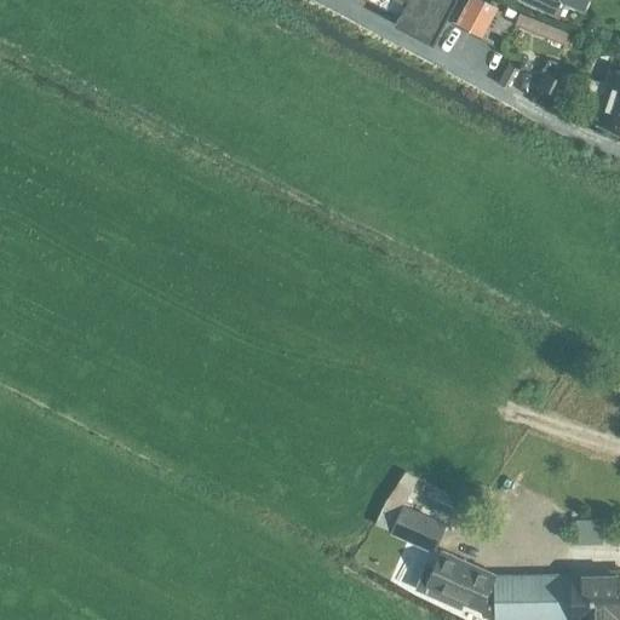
[(368,0),(438,36),(457,0),(368,0)]
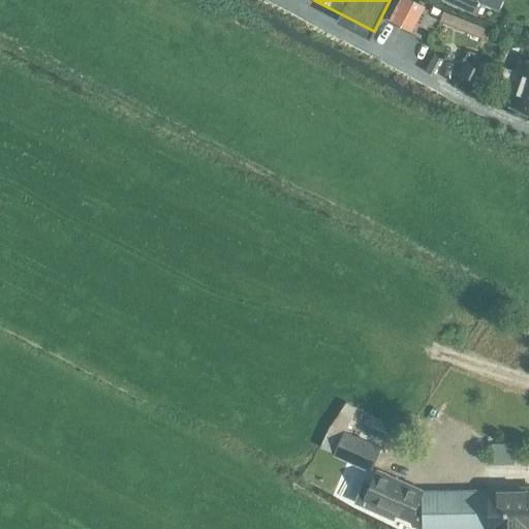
[(413,0),(399,0),(390,20),(412,32),(426,6),(413,0)]
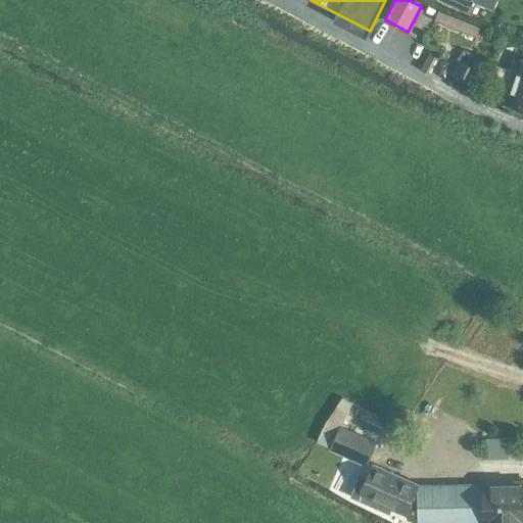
[(437,0),(472,15),(476,4),(491,10),(492,7),(495,0),(437,0)]
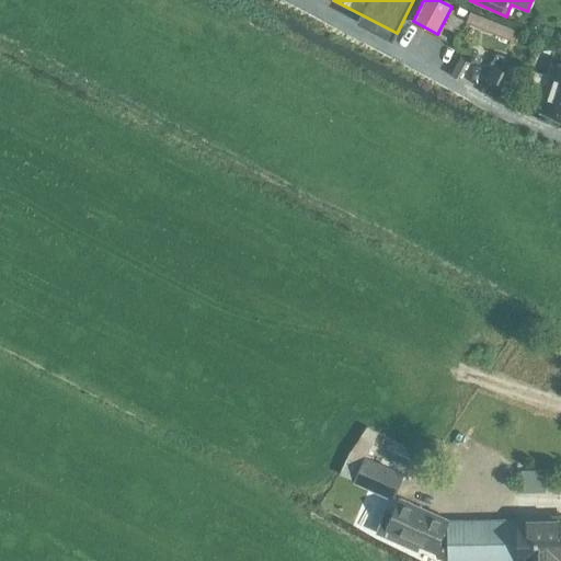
[(467,23),(512,42),(516,31),(471,12),(467,23)]
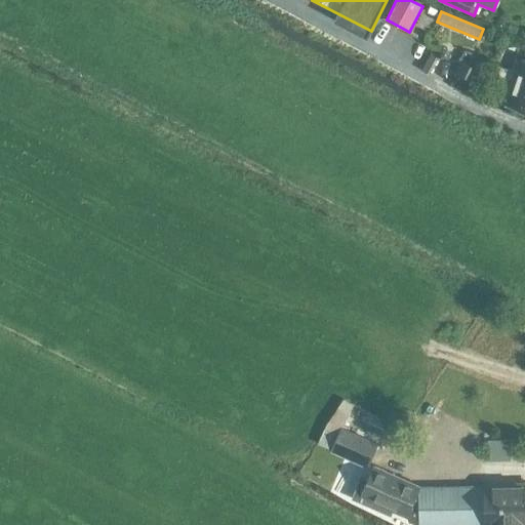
[(524,51),(519,71),(500,65),(496,76),(524,85),(524,51)]
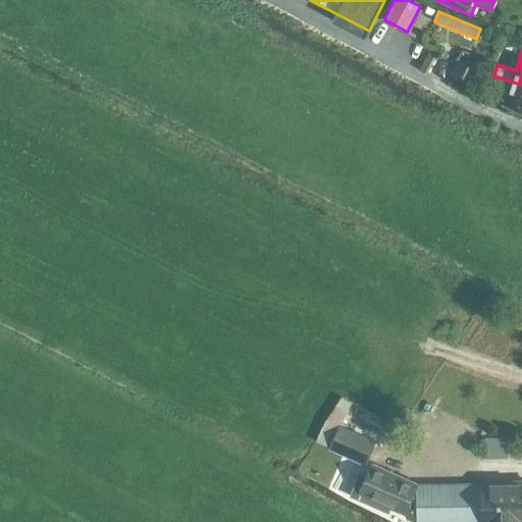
[(428,75),(437,60),(429,56),(421,71),(428,75)]
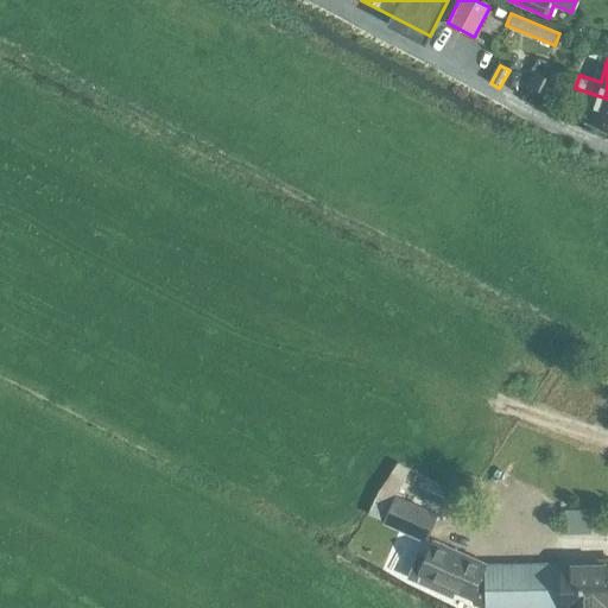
[(546,101),(557,82),(537,73),(526,92),(546,101)]
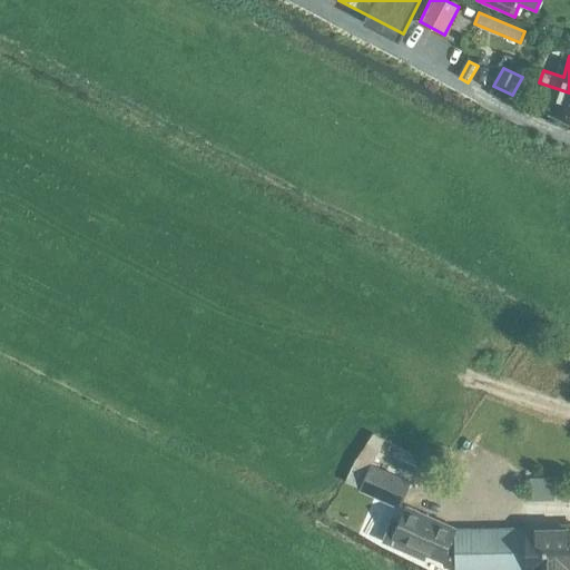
[(569,119),(569,92),(539,82),(536,92),(556,99),(551,114),(569,119)]
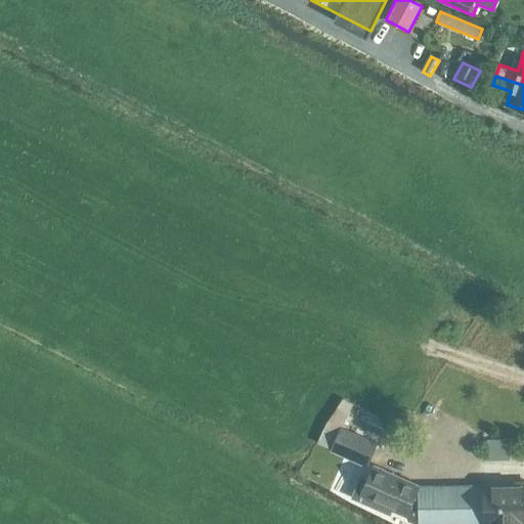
[(367,468),(379,444),(343,428),(333,451),(367,468)]
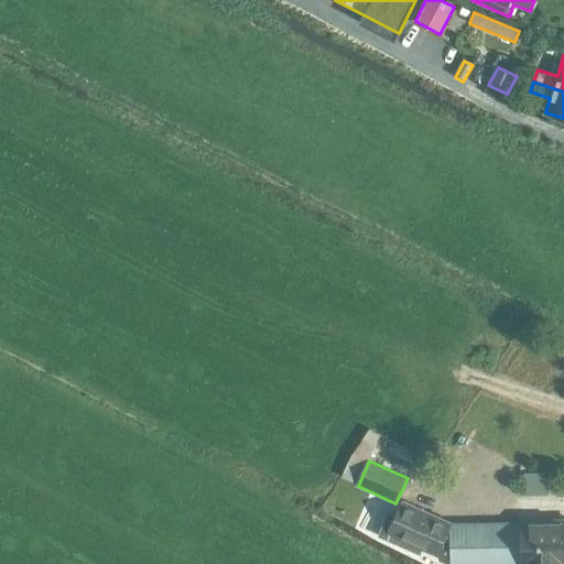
[(389,512),(378,537),(420,554),(423,548),(438,554),(452,560),(452,552),(451,524),(403,503),(398,517),(389,512)]
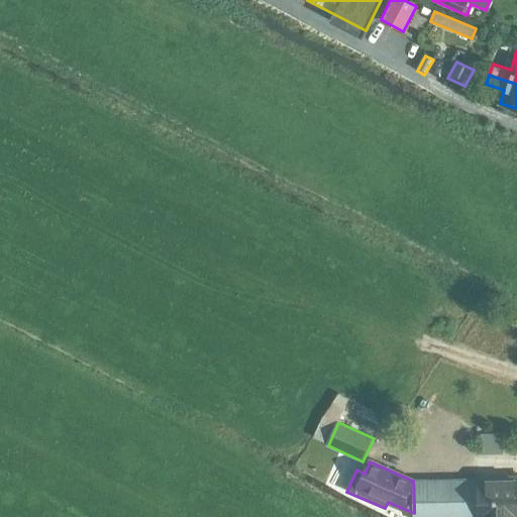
[(478,479),(413,481),(414,506),(414,513),(414,516),(478,516),(478,504),(496,504),(496,499),(516,498),(516,477),(478,478),(478,479)]
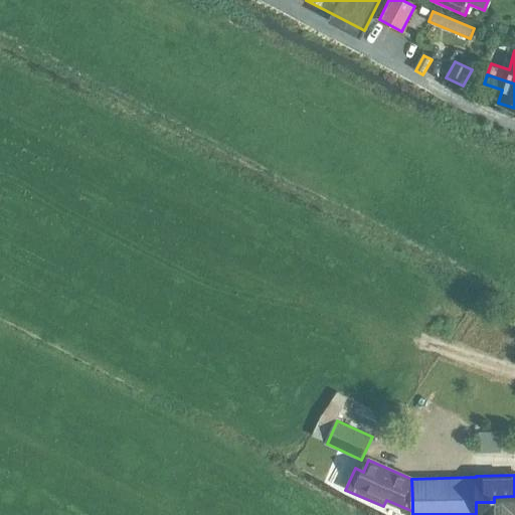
[(494,502),(476,502),(476,514),(514,514),(514,496),(494,497),(494,502)]
